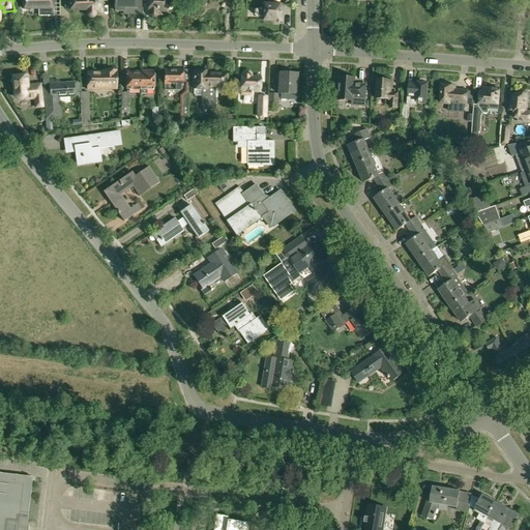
[(22,0),(23,8),(39,8),(39,16),(53,16),(53,0),(22,0)]
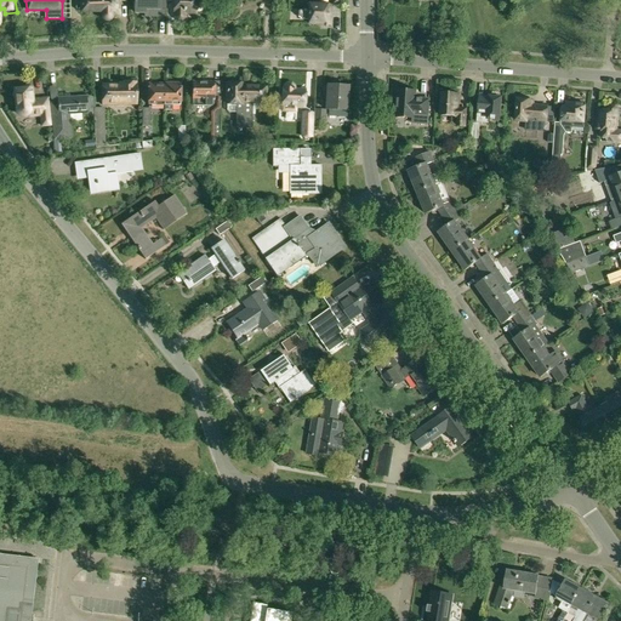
[(80,12),(102,12),(101,0),(80,0),(81,4),(79,4),(78,4),(77,5),(75,6),(75,9),(77,11),(78,12),(80,12)]
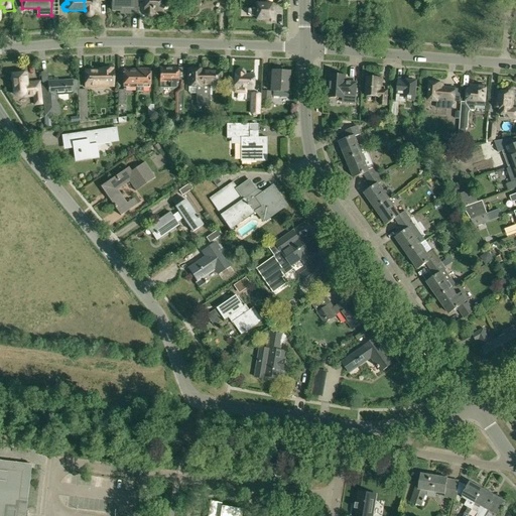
[(84,0),(85,10),(86,14),(86,15),(87,16),(88,17),(90,17),(92,16),(92,15),(93,13),(93,12),(99,12),(98,2),(99,2),(99,0),(103,0),(84,0)]
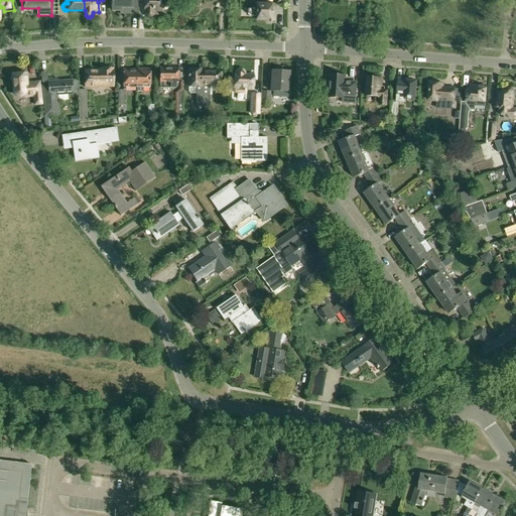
[(112,0),(112,2),(111,2),(111,7),(112,7),(112,11),(120,11),(120,14),(138,14),(138,0),(112,0)]
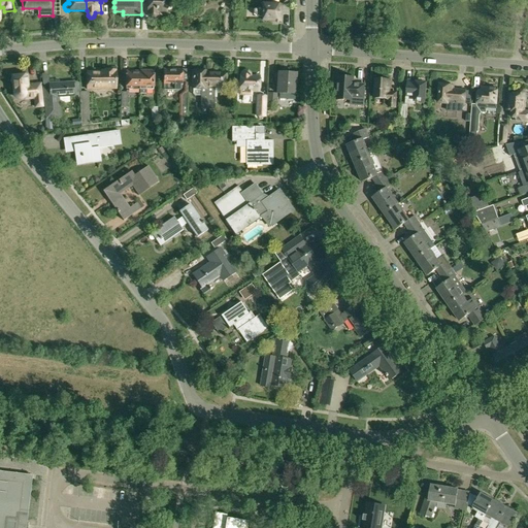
[(166,0),(147,0),(147,11),(149,11),(150,15),(151,18),(156,18),(157,15),(157,11),(167,11),(166,0)]
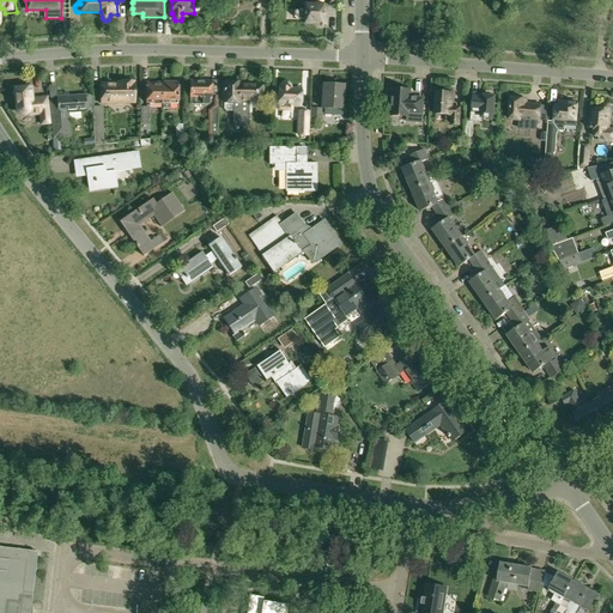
[(326,24),(326,7),(305,6),(305,10),(298,10),(293,12),(293,17),(298,19),(305,19),(304,24),(326,24)]
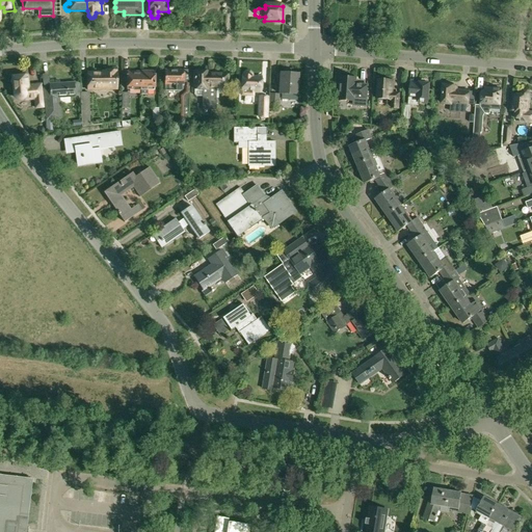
[(165,70),(164,90),(181,90),(181,86),(183,86),(184,83),(184,81),(184,73),(173,73),(173,70),(165,70)]
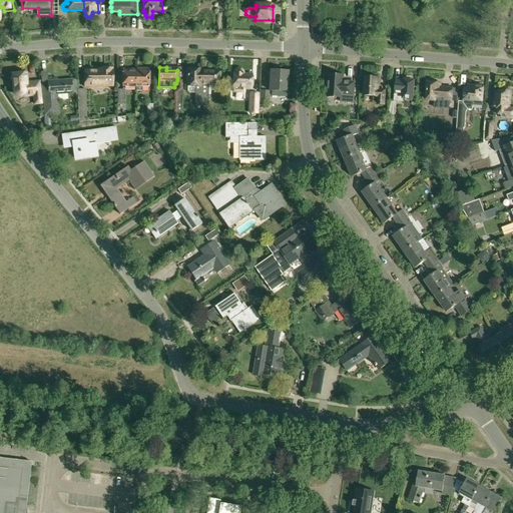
[(113,85),(112,85),(112,68),(104,68),(104,70),(89,70),(89,71),(84,71),(85,86),(99,86),(99,87),(104,87),(104,86),(113,85)]
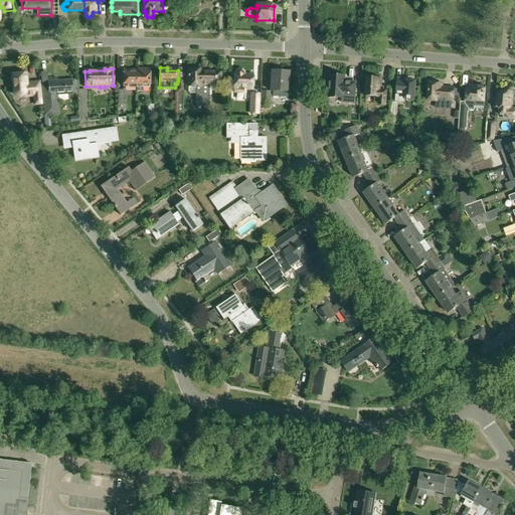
[(142,70),(137,70),(137,88),(137,92),(143,92),(143,88),(150,88),(150,68),(142,68),(142,70)]
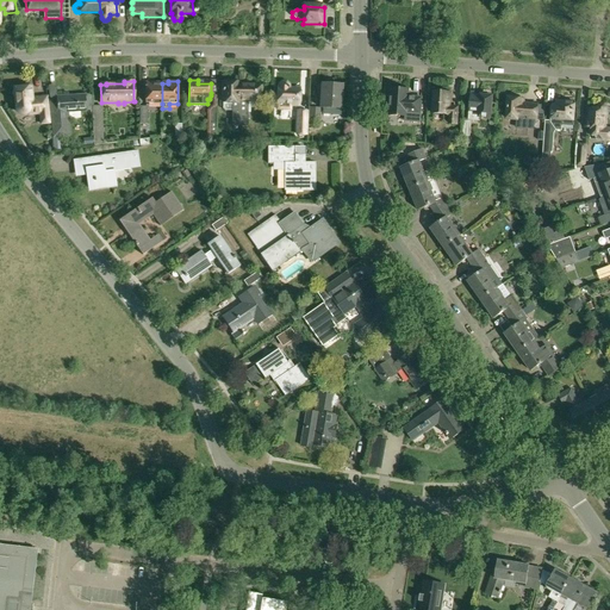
[(231,125),(242,125),(242,112),(238,112),(238,85),(238,82),(231,82),(231,81),(224,81),(224,82),(223,82),(222,103),(223,103),(223,107),(224,110),(231,110),(231,125)]
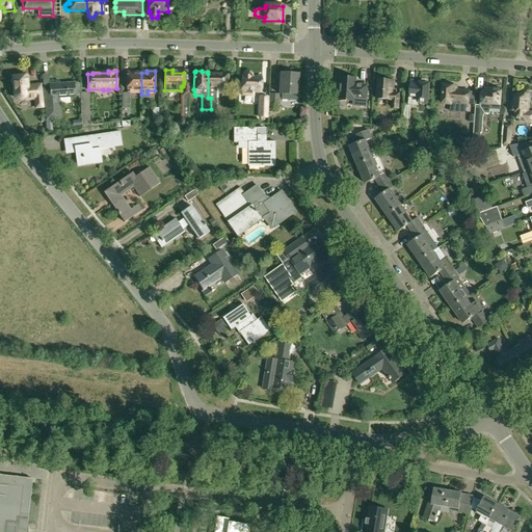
[(241,91),(241,96),(254,96),(254,91),(261,91),(261,77),(253,77),(253,76),(251,76),(251,74),(250,72),(246,72),(243,74),(243,77),(242,77),(241,91)]
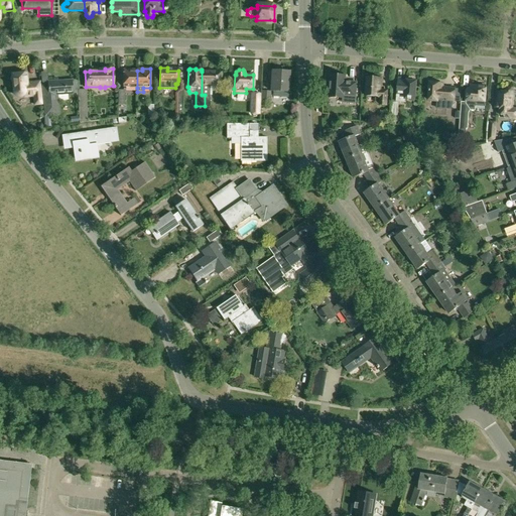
[(137,88),(137,71),(124,71),(124,88),(137,88)]
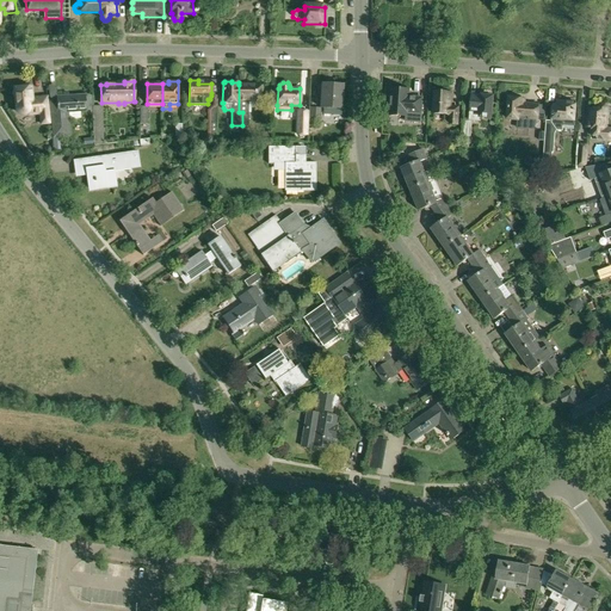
[(322,84),(321,107),(322,107),(322,116),(340,116),(340,109),(341,85),(322,84)]
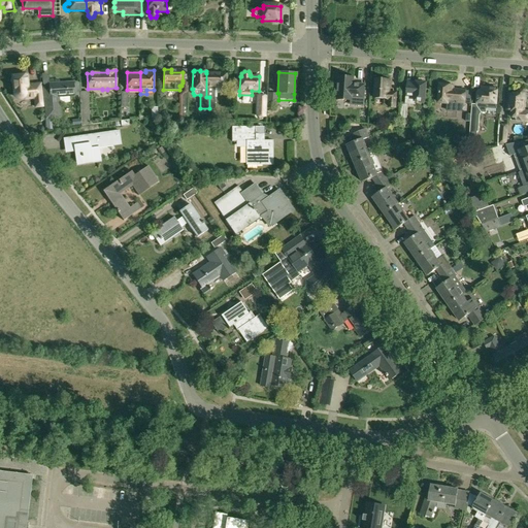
[(224,73),(206,73),(206,97),(209,97),(209,108),(215,108),(215,87),(224,87),(224,73)]
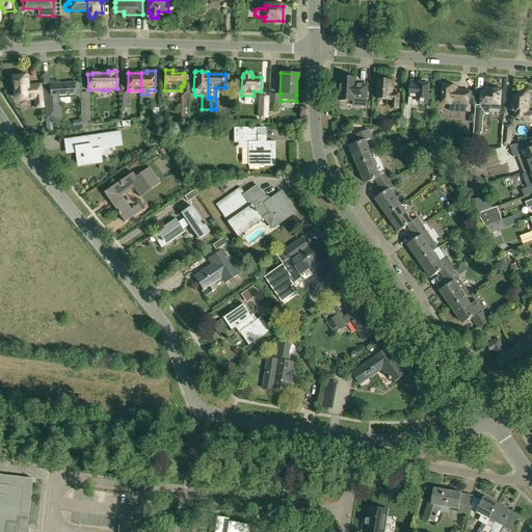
[(28,98),(28,100),(35,99),(36,108),(44,107),(41,84),(27,86),(26,76),(12,77),(12,78),(11,79),(10,80),(10,81),(10,82),(11,83),(11,84),(12,84),(14,85),(15,95),(15,98),(16,99),(17,100),(18,101),(19,101),(21,101),(22,100),(23,99),(24,99),(28,98)]
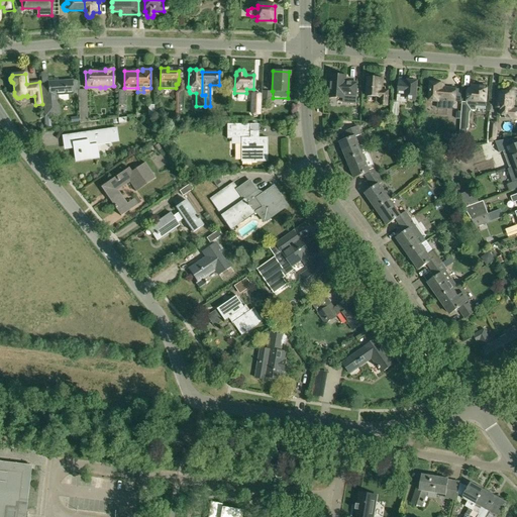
[(345,77),(330,76),(329,97),(344,98),(343,104),(356,105),(357,96),(355,96),(356,83),(345,82),(345,77)]
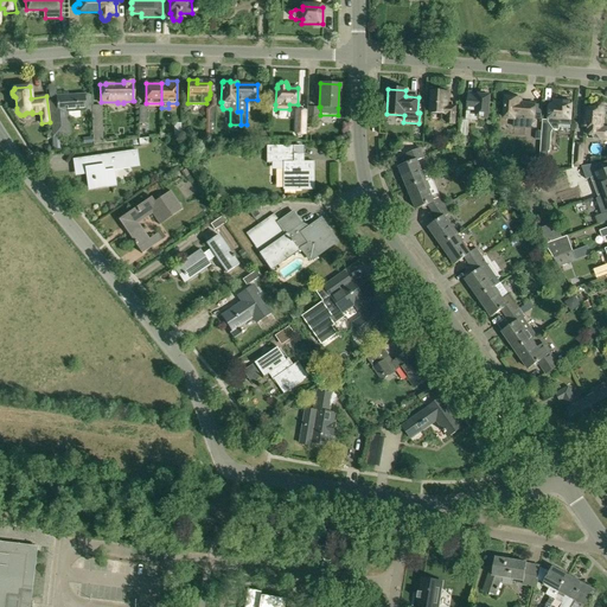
[(446,107),(447,94),(440,93),(439,91),(435,90),(433,91),(432,91),(430,113),(448,114),(447,123),(454,123),(455,108),(446,107)]
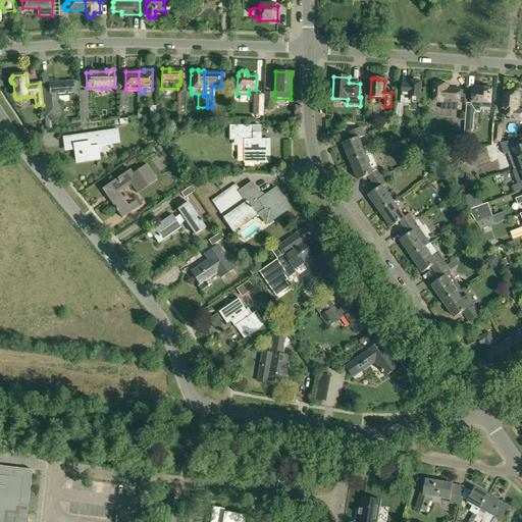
[(48,85),(43,85),(45,117),(50,116),(55,116),(60,116),(59,102),(69,101),(68,95),(73,95),(72,81),(58,82),(54,82),(49,83),(48,83),(48,85)]
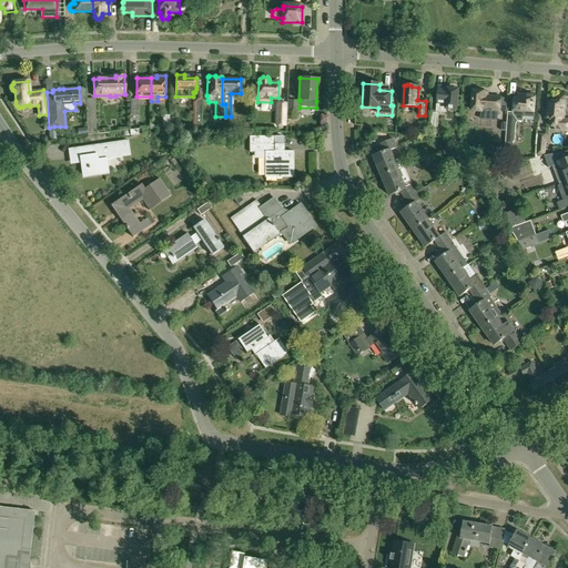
[(193,102),(193,125),(201,125),(202,89),(199,89),(199,98),(193,102)]
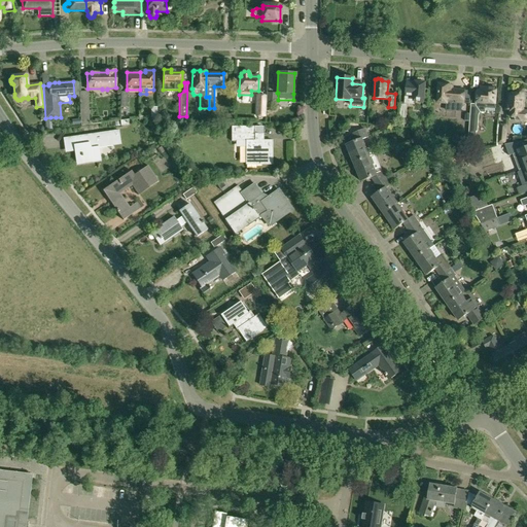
[(416,83),(407,83),(405,104),(415,105),(415,101),(423,101),(424,84),(423,83),(423,82),(420,82),(418,83),(416,83)]
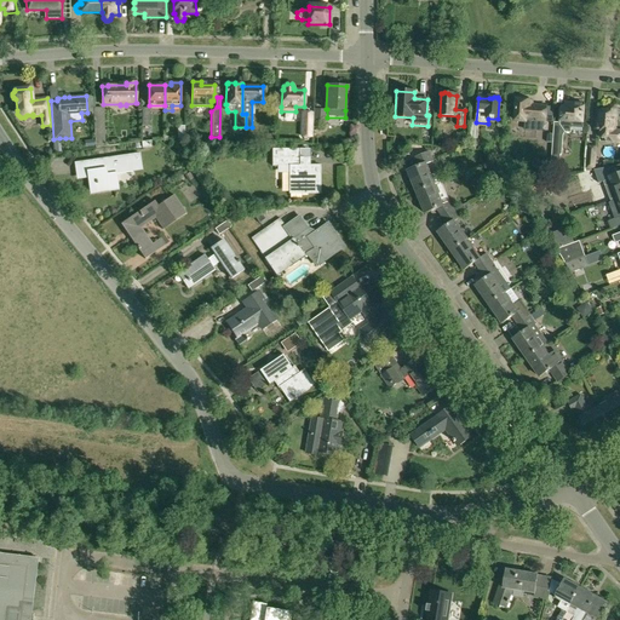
[(544,122),(545,122),(546,108),(538,108),(538,105),(532,105),(532,102),(527,102),(527,101),(526,101),(526,99),(518,98),(518,99),(517,99),(516,120),(526,121),(524,130),(537,131),(537,128),(543,128),(544,122)]
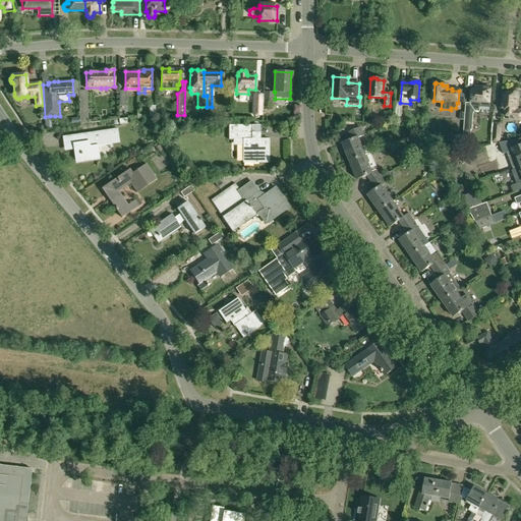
[(464,127),(463,134),(471,134),(471,130),(472,130),(473,114),(475,111),(479,111),(479,106),(489,107),(490,102),(489,102),(490,88),(475,87),(475,91),(471,91),(470,104),(465,103),(465,113),(464,120),(464,127)]
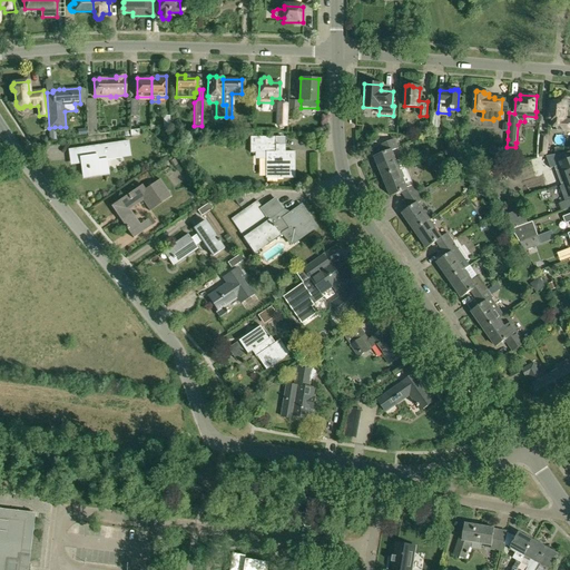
[(569,131),(569,120),(564,120),(567,101),(564,98),(561,98),(559,99),(559,102),(551,102),(550,112),(549,112),(548,119),(550,119),(550,120),(552,121),(551,126),(558,126),(558,131),(569,131)]
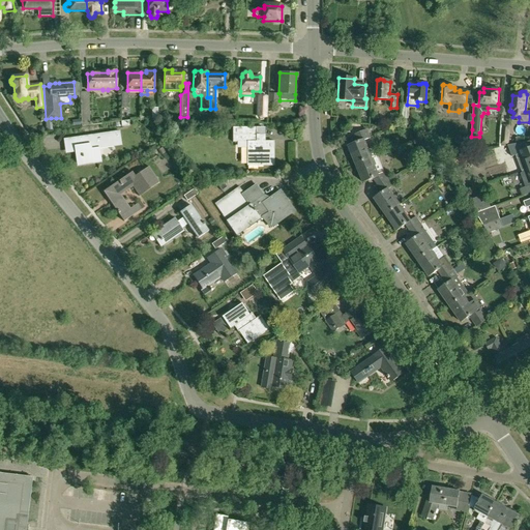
[(81,92),(82,114),(89,114),(88,92),(81,92)]
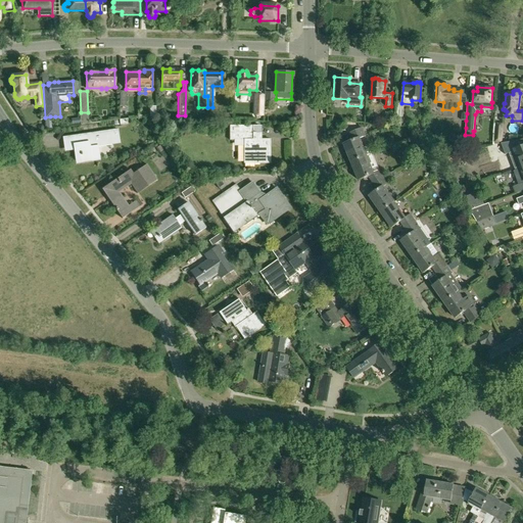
[(265,92),(264,94),(264,105),(274,106),(275,92),(265,92)]
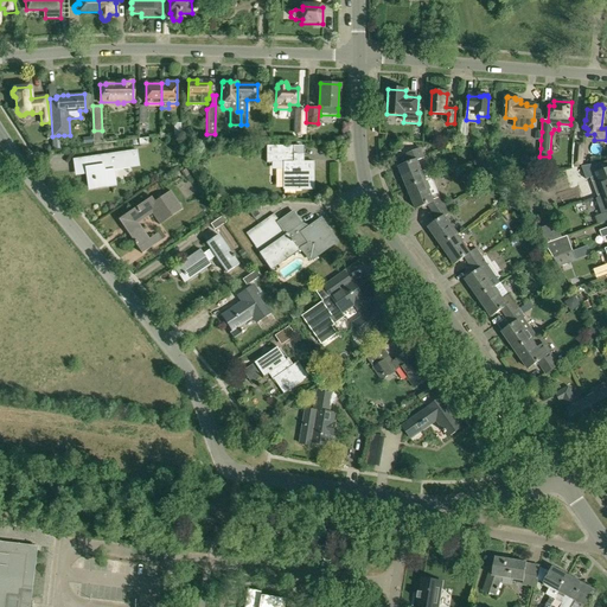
[(576,142),(573,164),(582,165),(585,144),(576,142)]
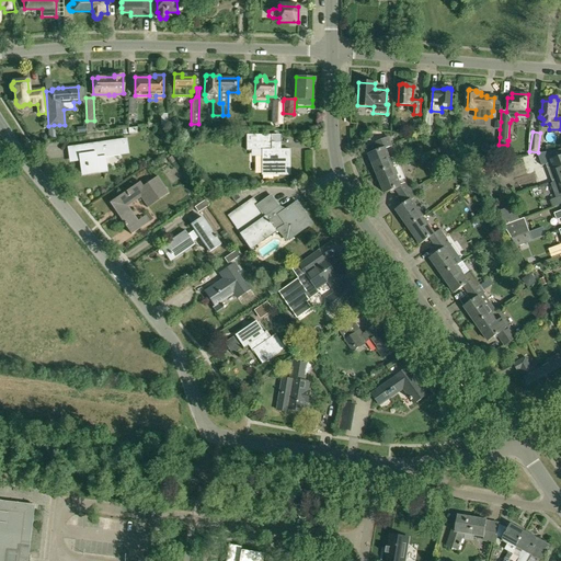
[(262,150),(262,157),(262,175),(273,175),(273,174),(289,174),(289,150),(281,150),(281,141),(271,141),(271,135),(251,135),(245,135),(245,142),(245,150),(251,150),(262,150)]
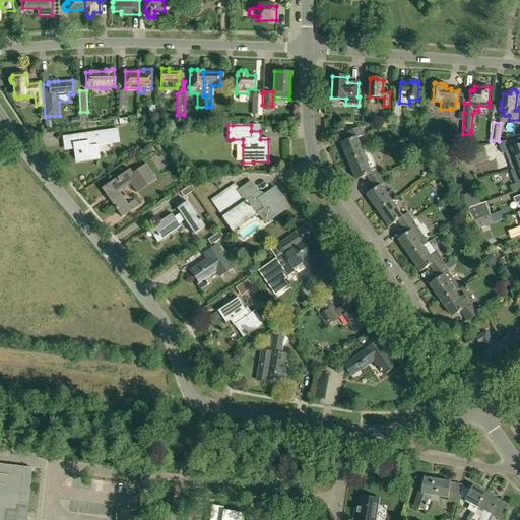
[(342,143),(349,160),(364,155),(371,152),(368,145),(361,147),(358,138),(364,136),(360,127),(348,132),(351,139),(342,143)]
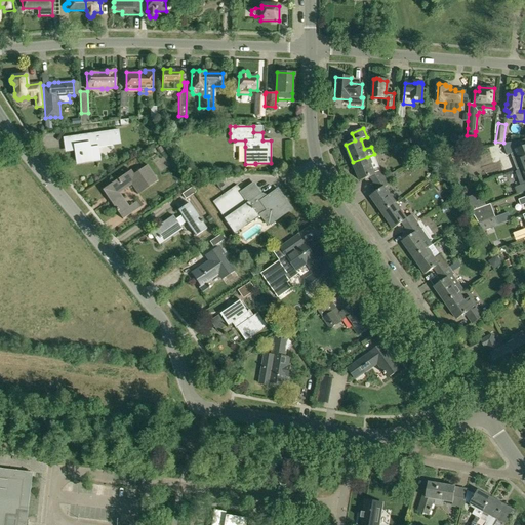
[(70,147),(70,151),(74,150),(76,164),(96,161),(96,158),(98,157),(97,147),(121,144),(119,130),(64,138),(65,147),(70,147)]
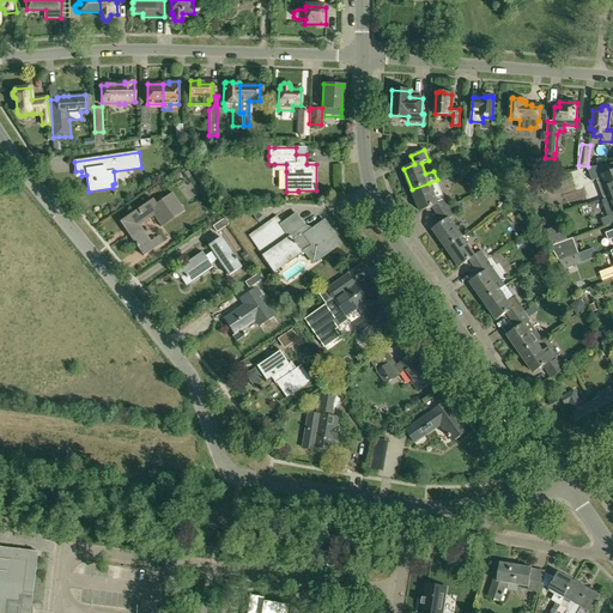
[(605,165),(587,169),(592,181),(593,182),(596,180),(604,198),(612,193),(612,170),(607,173),(605,165)]
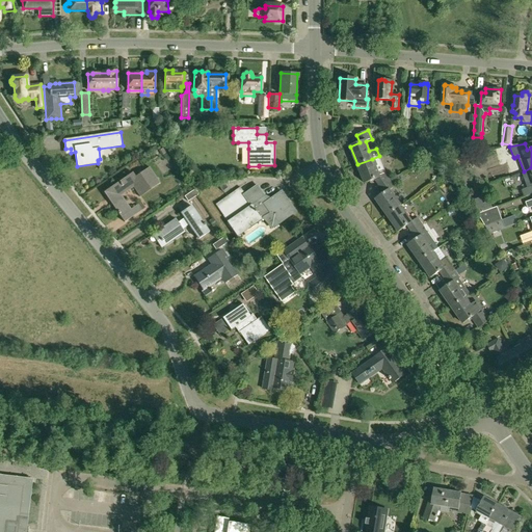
[(380,186),(391,180),(386,173),(379,156),(372,159),(357,164),(365,183),(375,179),(380,186)]
